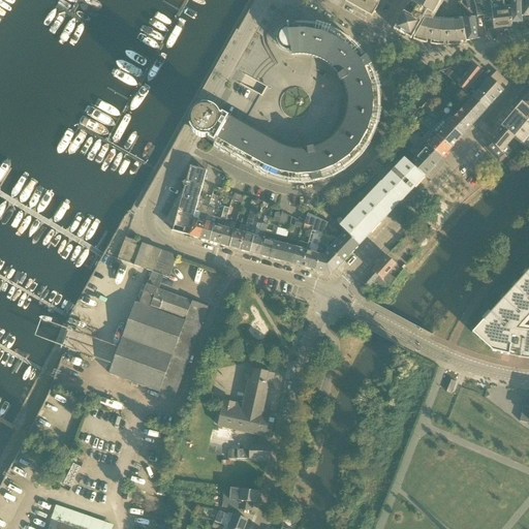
[(378,4),(380,0),(346,0),(345,2),(372,18),(378,5),(378,4)]
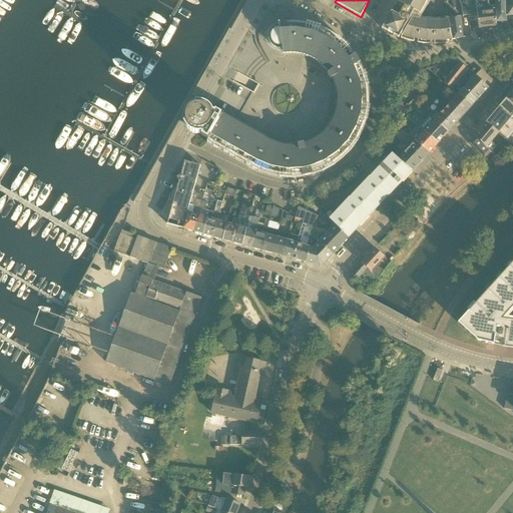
[(428,5),(431,0),(397,0),(397,1),(400,3),(394,13),(391,12),(382,29),(399,38),(399,37),(408,41),(416,43),(422,21),(422,18),(421,17),(428,5)]
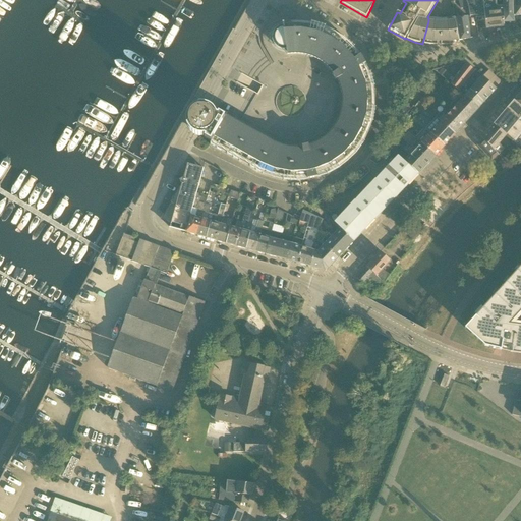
[(467,10),(468,10),(469,10),(465,0),(454,0),(453,5),(460,4),(461,9),(466,8),(467,10)]
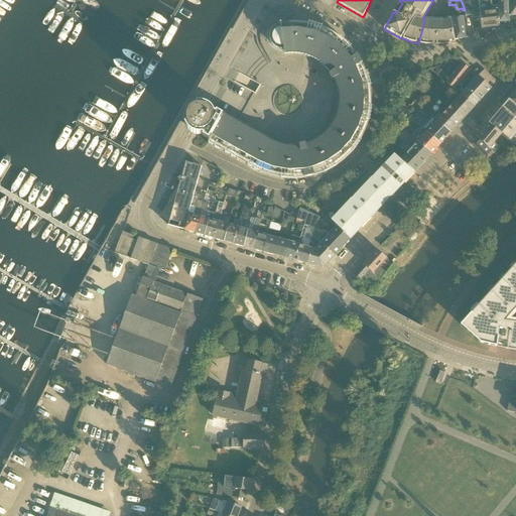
[(472,18),(480,17),(478,0),(461,0),(465,10),(464,10),(466,16),(472,16),(472,18)]
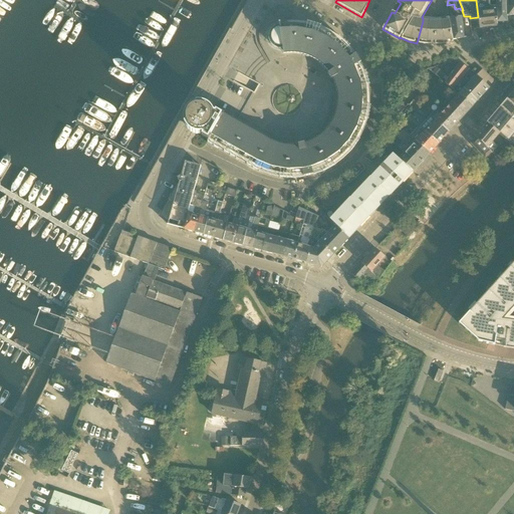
[(476,0),(478,17),(480,28),(497,26),(497,22),(496,0),(476,0)]
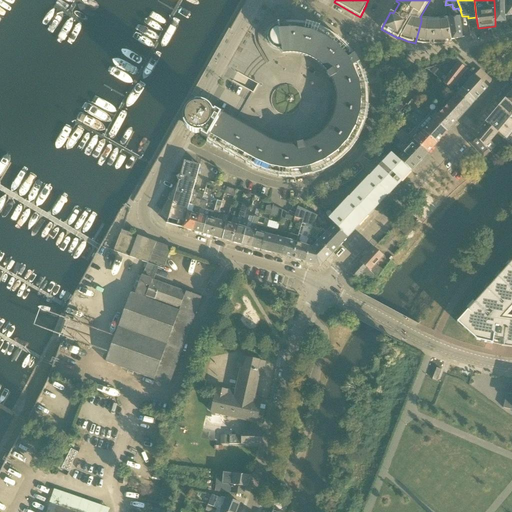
[(504,0),(494,0),(495,22),(505,22),(505,17),(504,0)]
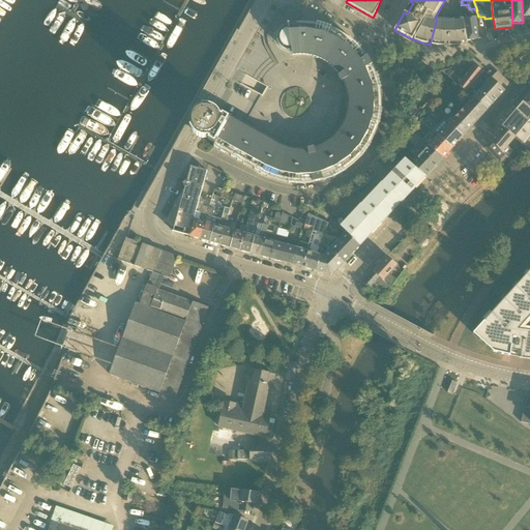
[(467,41),(463,19),(463,18),(462,19),(463,22),(449,23),(450,47),(457,46),(463,46),(463,43),(467,42),(467,41)]
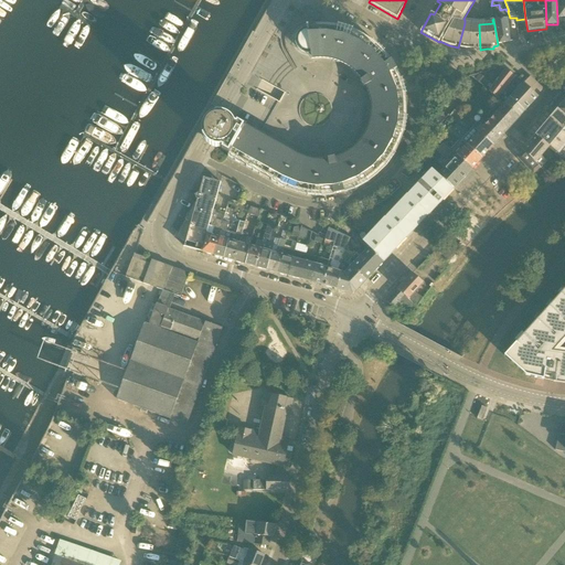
[(510,42),(508,19),(493,20),(498,44),(510,42)]
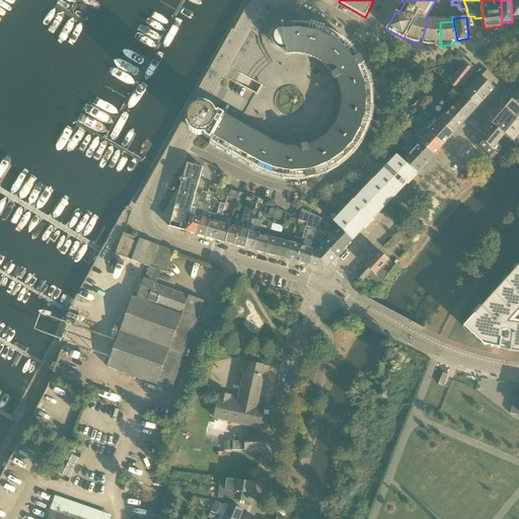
[(310,23),(300,22),(293,21),(283,22),(282,22),(282,25),(279,26),(274,30),(272,36),(273,43),(277,47),(282,50),(286,49),(286,52),(287,55),(290,55),(294,54),(297,55),(301,55),(304,55),(308,56),(311,57),(314,59),(319,62),(322,63),(324,65),(326,67),(328,69),(332,74),(331,75),(335,80),(336,79),(338,84),(339,88),(340,93),(341,98),(341,103),(340,107),(340,112),(339,116),(337,119),(336,123),(334,126),(331,129),(328,132),(326,135),(322,138),(317,141),(312,144),(307,146),(307,145),(307,144),(302,145),(301,146),(301,147),(300,147),(296,147),(293,147),(289,147),(285,146),(282,146),(278,144),(275,143),(272,141),(239,123),(234,120),(230,118),(225,116),(225,115),(224,117),(224,118),(210,142),(209,144),(210,144),(262,173),(272,176),(283,179),(296,180),(306,179),(316,176),(326,173),(339,167),(347,160),(355,153),(363,142),(367,132),(371,122),(373,107),(373,96),(372,86),(369,73),(365,64),(359,55),(353,47),(351,46),(343,38),(334,32),(323,27),(310,23)]
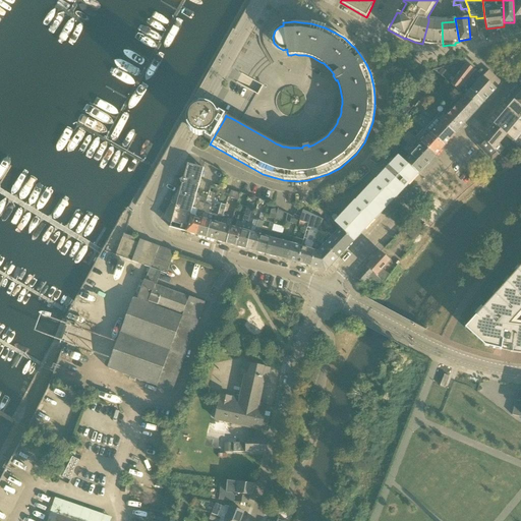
[(443,46),(442,22),(428,21),(422,44),(432,45),(443,46)]
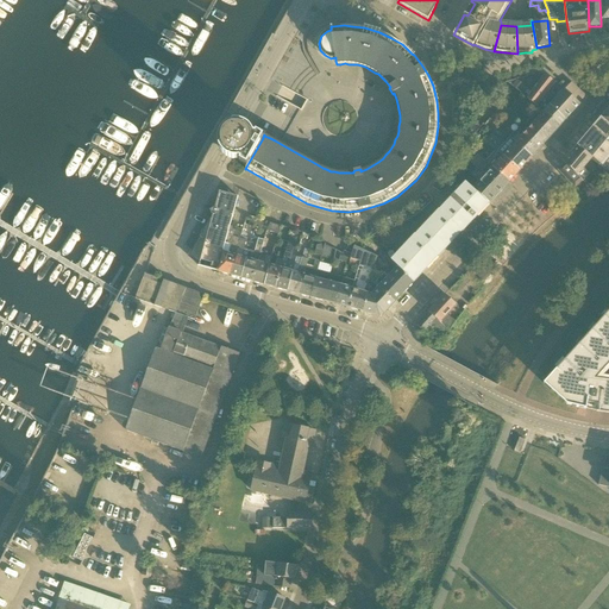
[(532,92),(527,98),(537,106),(542,99),(545,101),(565,120),(579,105),(556,82),(554,83),(545,75),(532,92)]
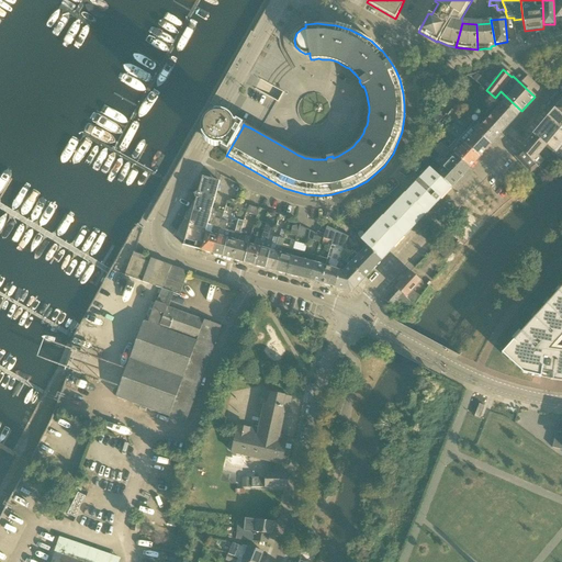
[(475,82),(482,87),(486,81),(481,76),(478,74),(472,79),(475,82)]
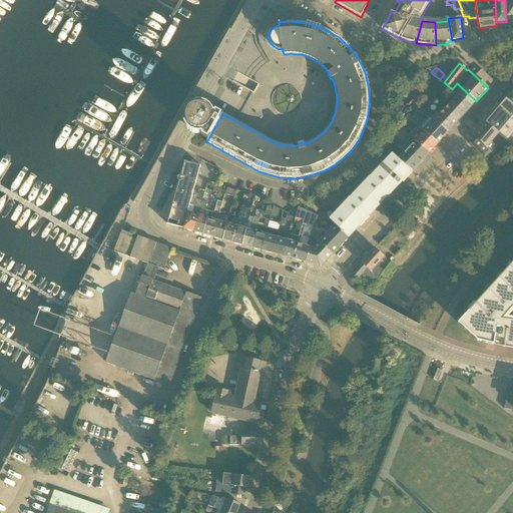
[(476,101),(459,85),(455,91),(458,94),(472,106),(476,101)]
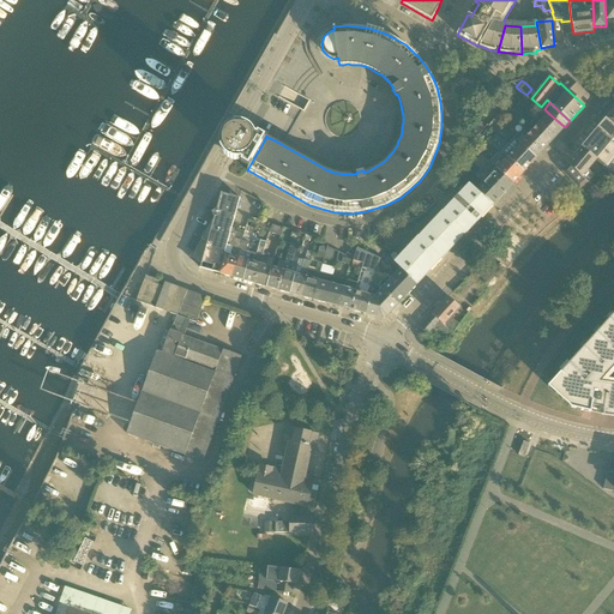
[(565,127),(548,113),(545,109),(536,118),(541,121),(531,131),(548,146),(565,127)]
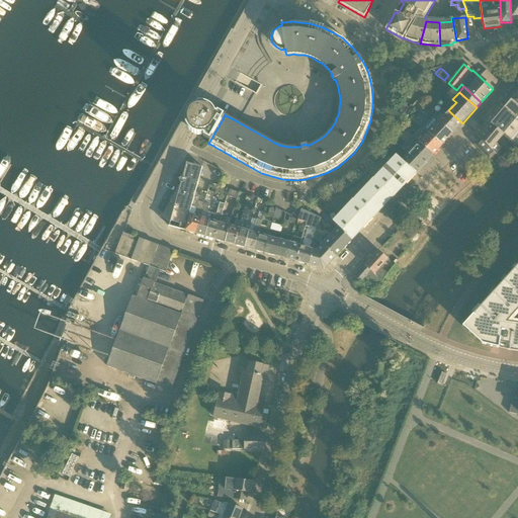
[(421,105),(427,99),(422,94),(416,101),(421,105)]
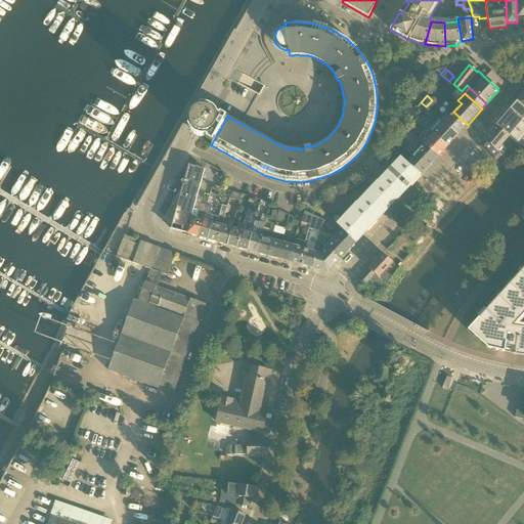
[(523,123),(523,107),(517,101),(509,111),(523,123)]
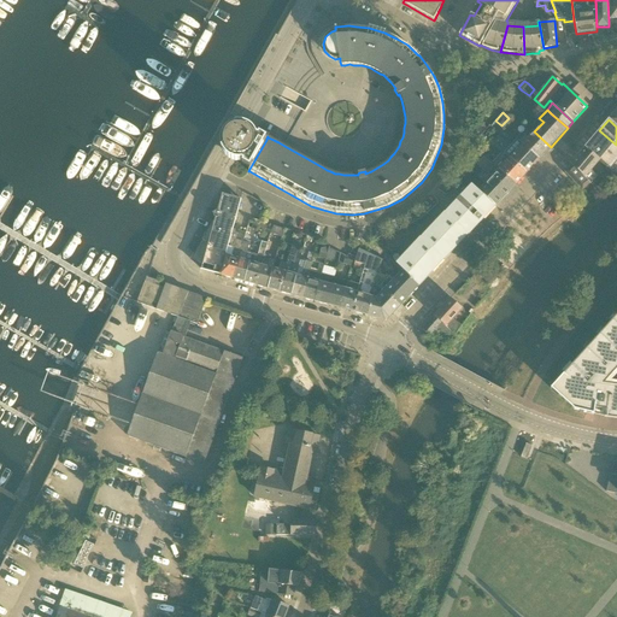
[(242,164),(250,169),(266,140),(266,139),(259,135),(258,136),(257,135),(256,135),(256,134),(254,131),(252,130),(251,128),(250,127),(247,125),(246,125),(245,124),(242,124),(241,124),(239,124),(238,124),(236,124),(234,125),(231,125),(230,127),(228,128),(227,129),(224,130),(223,133),(222,135),(222,136),(221,139),(221,141),(221,144),(221,145),(221,147),(222,150),(222,151),(222,152),(223,152),(223,153),(224,156),(227,157),(228,158),(229,159),(230,159),(231,160),(233,160),(235,162),(236,162),(238,162),(239,162),(240,162),(241,162),(244,163),(242,164)]
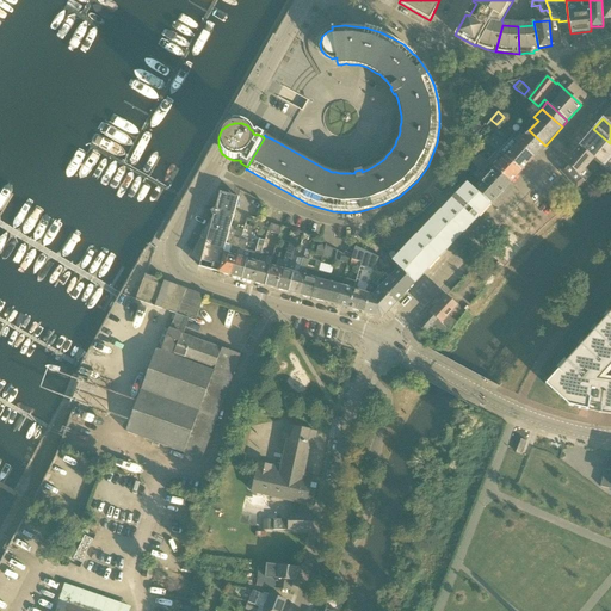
[(467,140),(476,148),(481,143),(479,141),(482,137),(469,125),(467,140)]
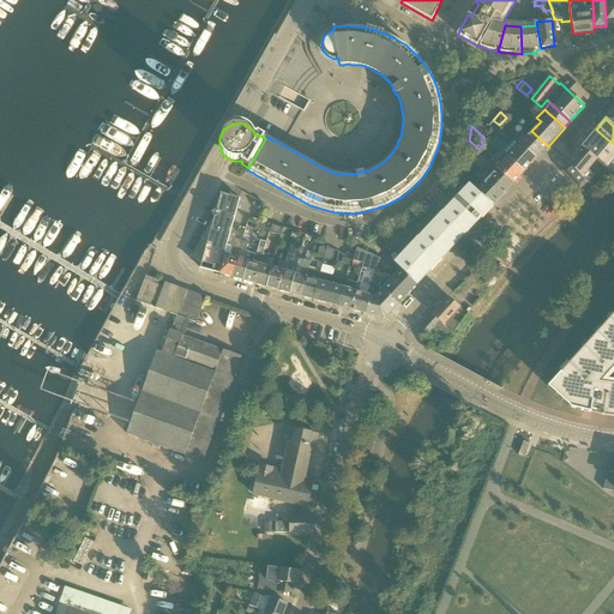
[(607,168),(613,160),(613,144),(596,130),(589,138),(582,146),(597,160),(607,168)]
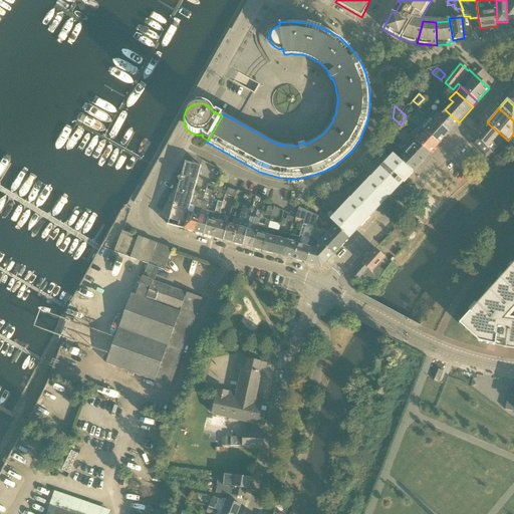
[(430,115),(431,115),(450,132),(459,122),(445,109),(441,115),(437,111),(434,111),(430,115)]
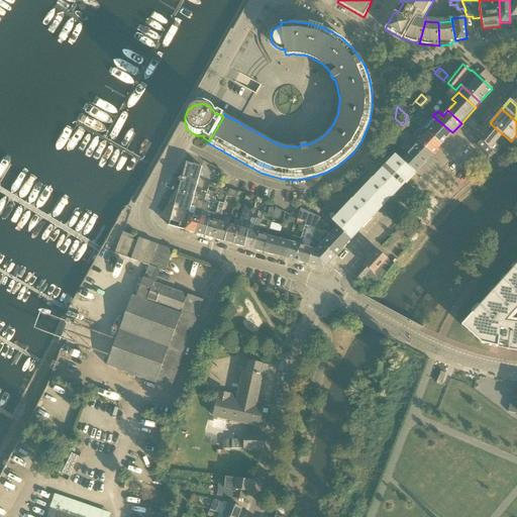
[(441,144),(452,132),(433,116),(427,123),(418,115),(413,120),(422,128),(427,132),(441,144)]
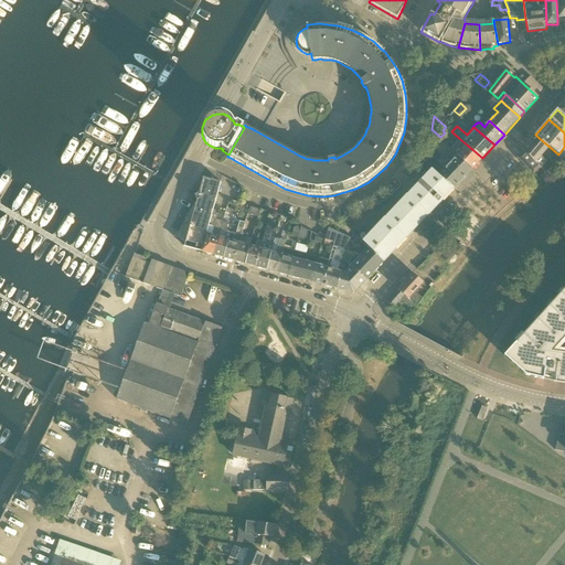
[(522,162),(533,174),(547,161),(546,160),(547,160),(546,159),(545,160),(542,156),(550,147),(535,135),(522,150),(524,151),(518,158),(516,159),(521,162),(522,162)]
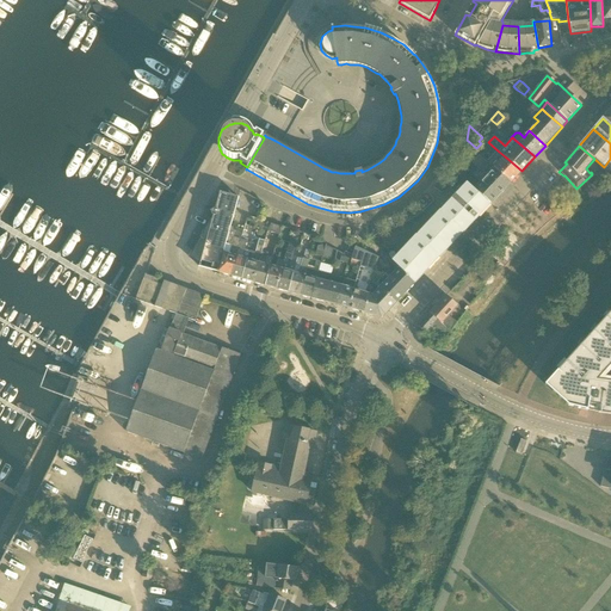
[(511,183),(522,171),(505,156),(499,152),(488,162),(488,164),(511,183)]
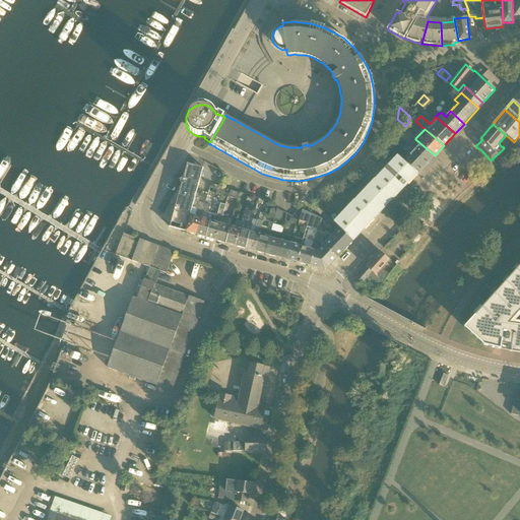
[(404,161),(417,174),(435,155),(415,139),(415,138),(414,139),(407,132),(401,139),(410,147),(405,152),(409,155),(404,161)]
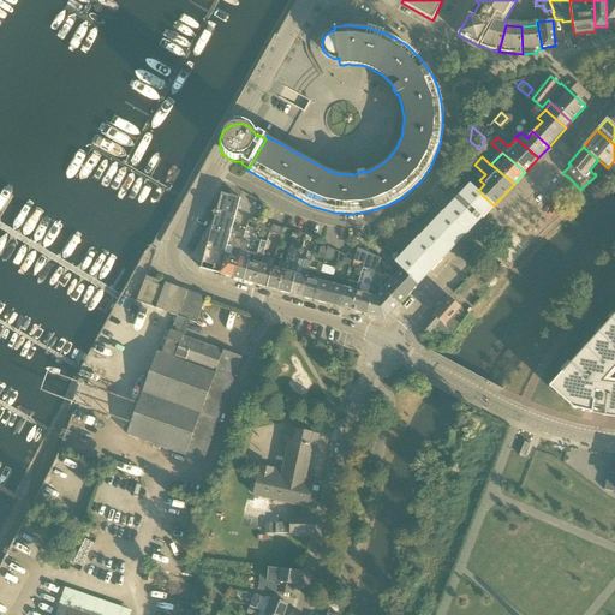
[(478,191),(477,191),(472,186),(461,199),(447,214),(446,215),(423,240),(422,239),(398,266),(418,285),(418,286),(442,260),(466,234),(467,234),(466,233),(475,225),(481,218),(482,219),(494,206),(478,191)]
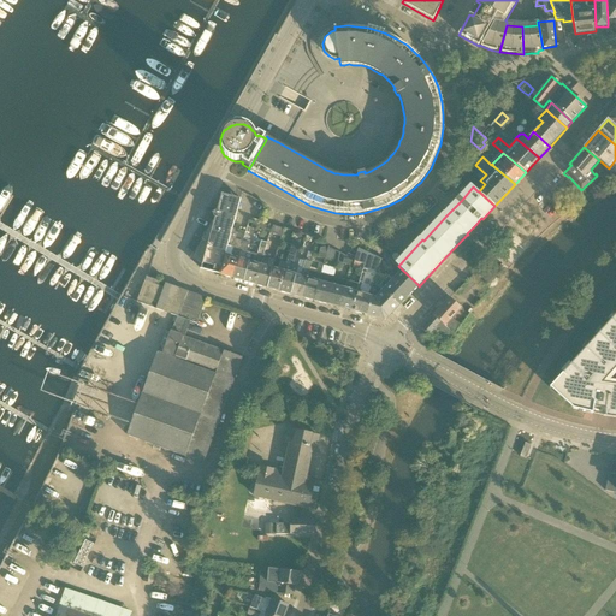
[(209,227),(231,234),(241,199),(223,194),(217,211),(215,211),(214,212),(213,213),(213,214),(213,215),(214,217),(215,218),(209,227)]
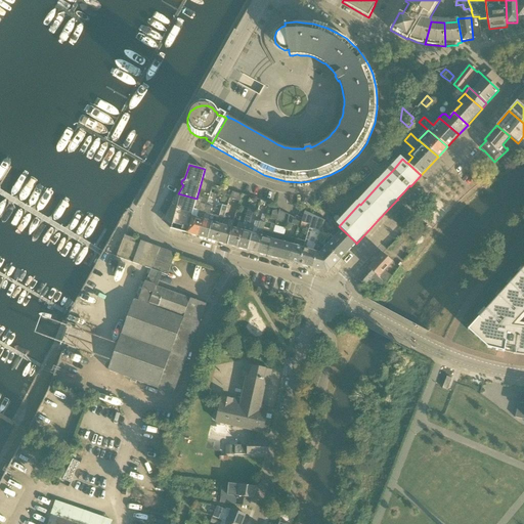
[(241,197),(242,194),(232,191),(231,194),(230,199),(239,202),(241,197)]
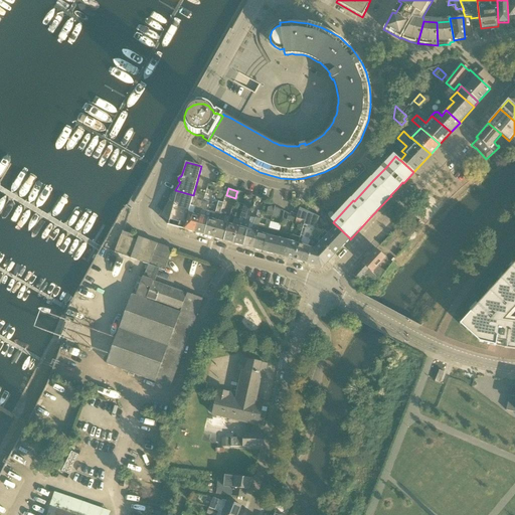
[(190,205),(193,195),(175,190),(160,217),(169,222),(168,225),(183,229),(188,213),(190,205)]
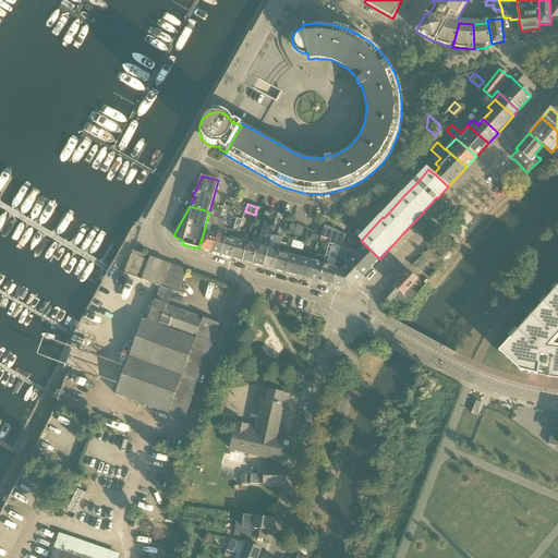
[(219,219),(214,217),(213,222),(211,225),(206,222),(204,231),(198,249),(199,249),(210,252),(220,219),(219,219)]
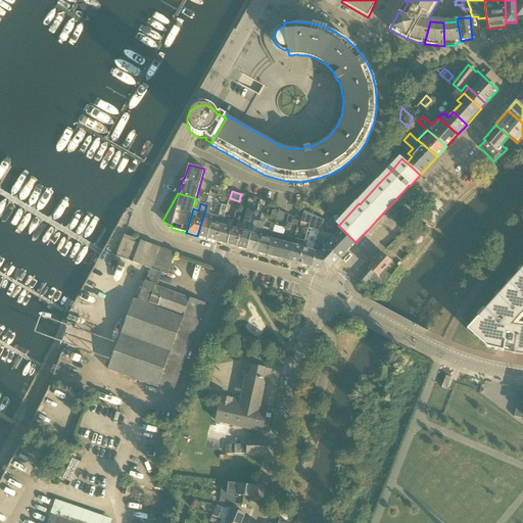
[(211,207),(206,205),(197,236),(207,239),(214,216),(209,214),(211,207)]
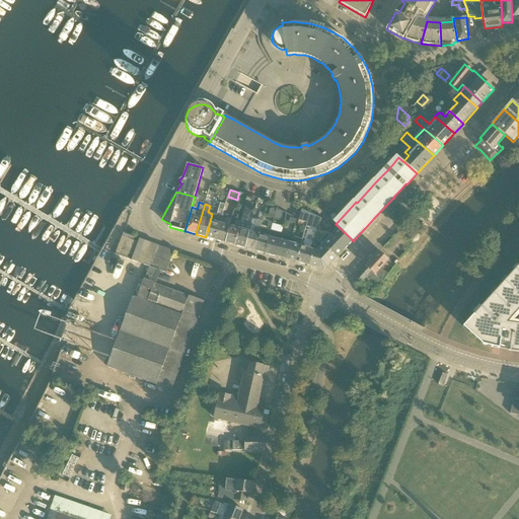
[(222,214),(225,205),(220,204),(217,215),(215,214),(212,213),(212,214),(206,237),(215,240),(223,214),(222,214)]
